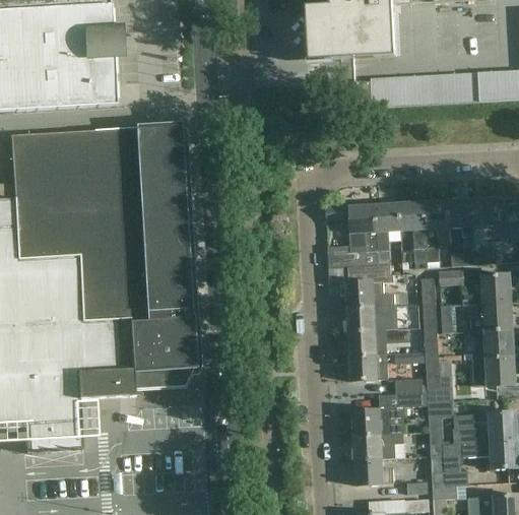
[(0,109),(12,109),(116,103),(113,52),(108,52),(107,30),(112,29),(110,3),(109,3),(109,0),(0,0),(0,109)]
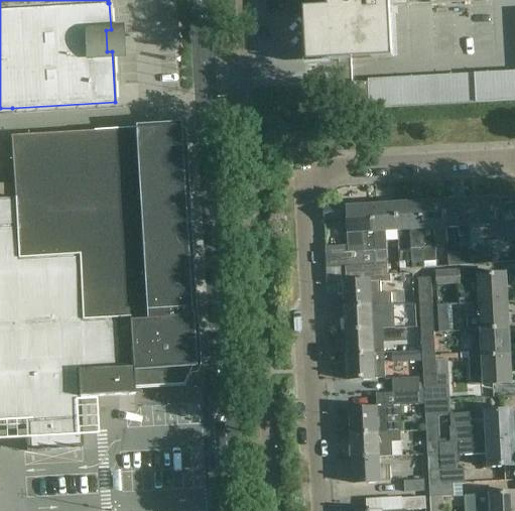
[(329,0),(329,3),(325,3),(312,3),(304,4),(307,57),(332,56),(392,53),(389,2),(421,0),(329,0)]
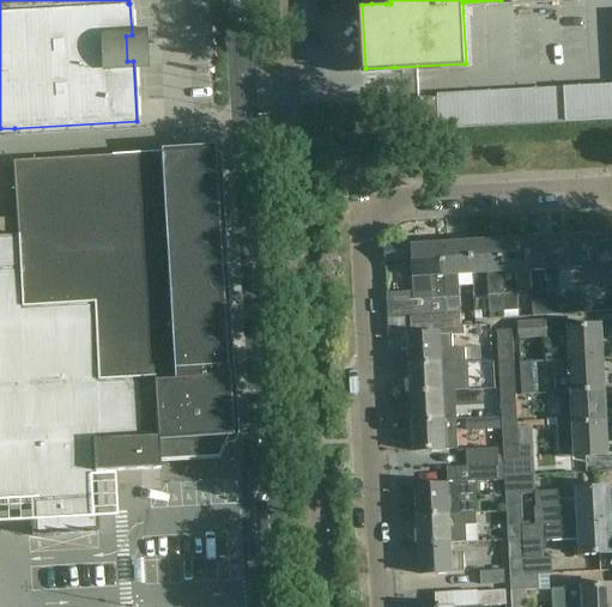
[(611,82),(437,91),(438,123),(611,114),(611,82)]
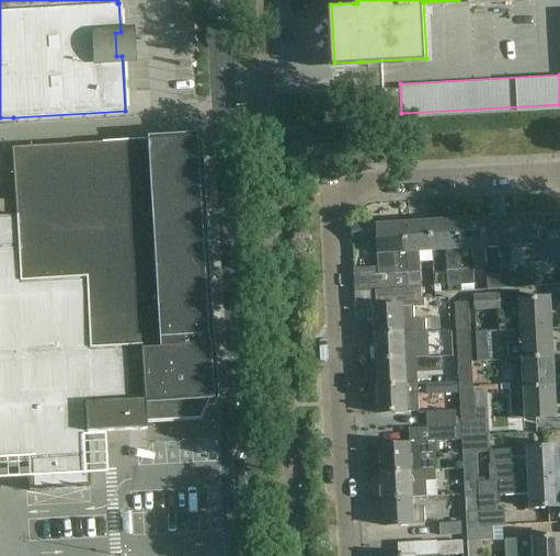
[(399,86),(386,87),(387,114),(401,113),(399,86)]
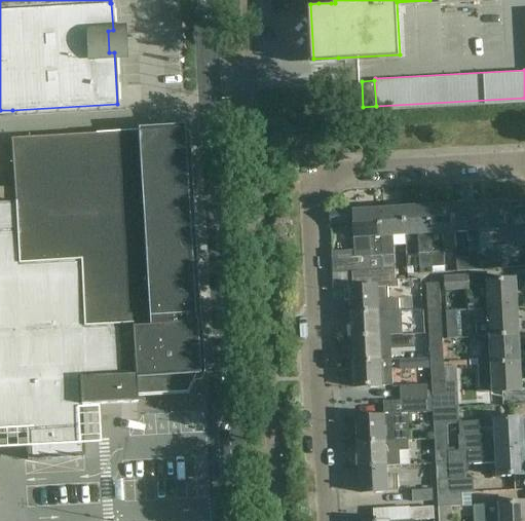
[(9,135),(12,182),(13,198),(14,198),(19,260),(80,256),(84,323),(132,320),(135,372),(136,372),(196,368),(193,319),(192,319),(180,123),(129,127),(9,135)]
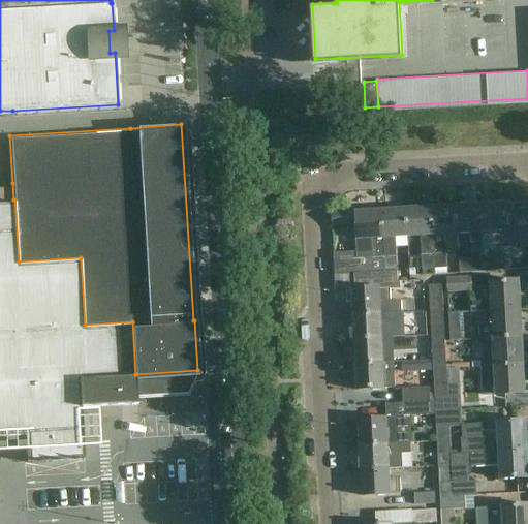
[(138,401),(136,379),(136,374),(135,374),(132,321),(85,325),(81,257),(19,262),(14,199),(13,199),(12,183),(0,183),(0,433),(25,432),(26,439),(27,459),(85,456),(83,423),(82,404),(138,401)]
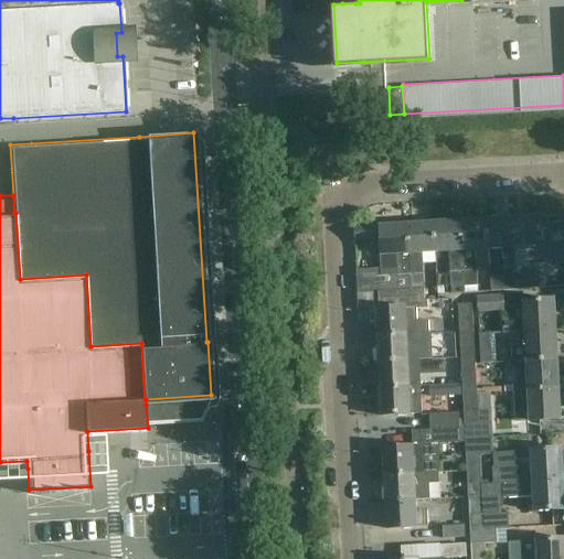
[(514,214),(515,244),(543,243),(541,213),(514,214)]
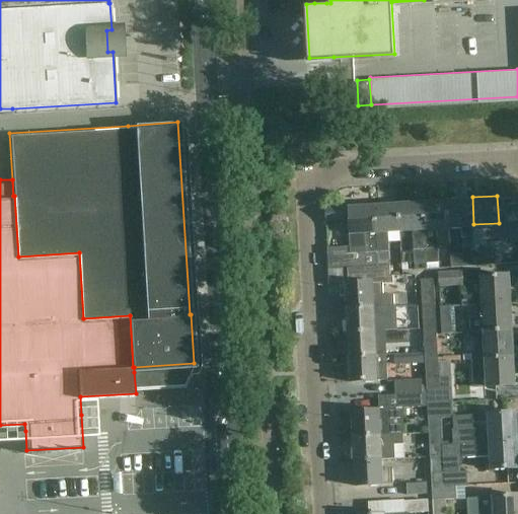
[(472,197),(448,198),(449,226),(461,225),(462,259),(474,258),(473,242),(472,224),(473,224),(472,197)]
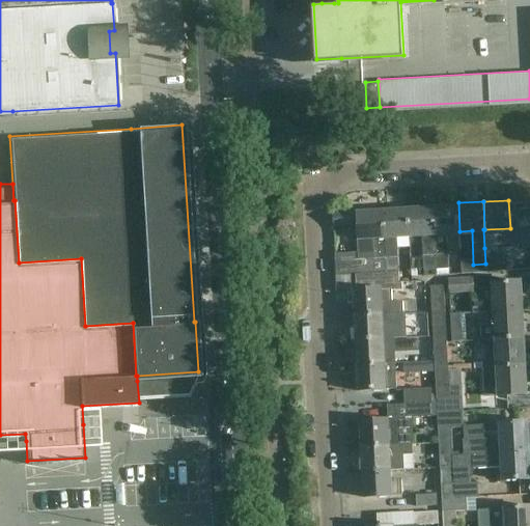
[(461,243),(459,231),(458,202),(434,204),(437,267),(448,266),(447,244),(461,243)]
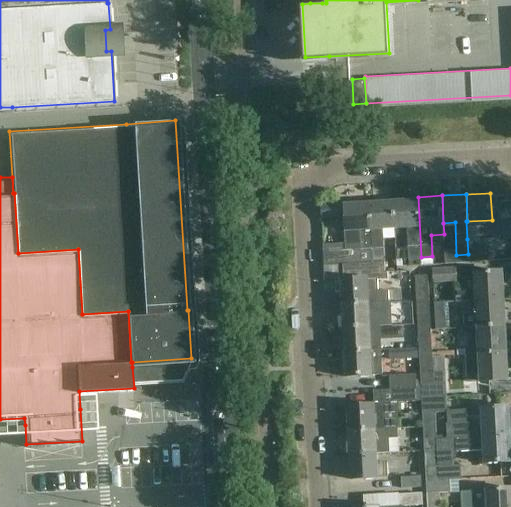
[(418,197),(394,198),(395,225),(407,225),(409,258),(421,257),(418,197)]
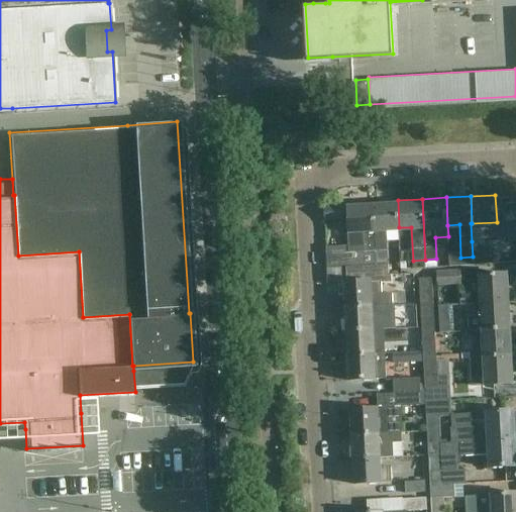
[(386,228),(399,227),(398,200),(374,202),(376,247),(376,263),(388,262),(386,228)]
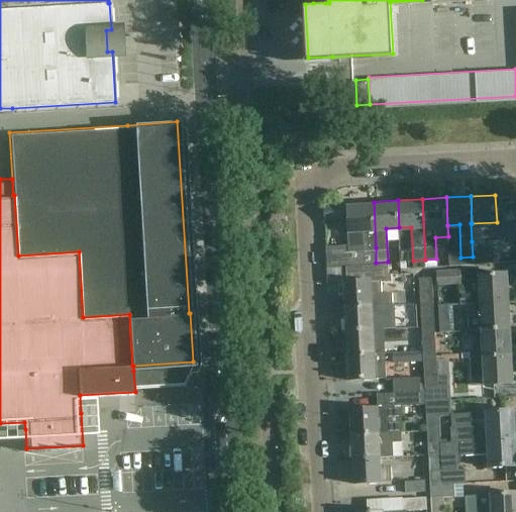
[(345,265),(356,264),(376,263),(376,247),(374,202),(348,203),(349,229),(348,229),(349,248),(345,248),(345,265)]
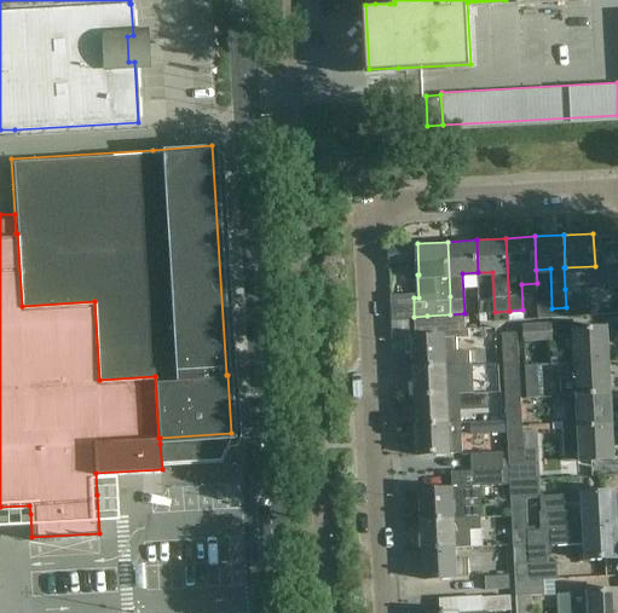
[(566,307),(581,306),(582,306),(582,299),(607,298),(606,284),(582,285),(582,288),(565,289),(566,307)]
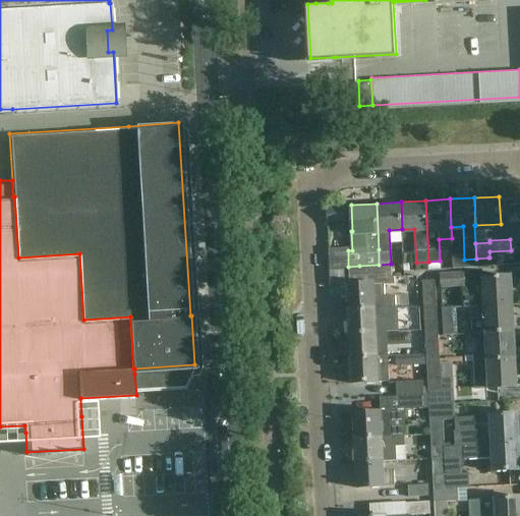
[(346,281),(348,306),(385,304),(384,280),(392,279),(391,264),(379,265),(359,266),(360,281),(346,281)]
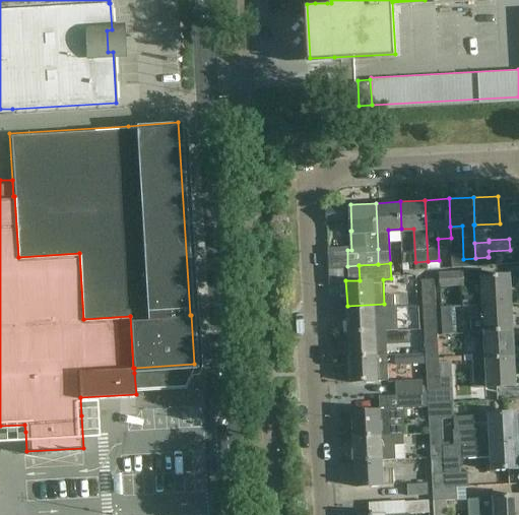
[(439,282),(463,281),(463,267),(438,268),(439,282)]
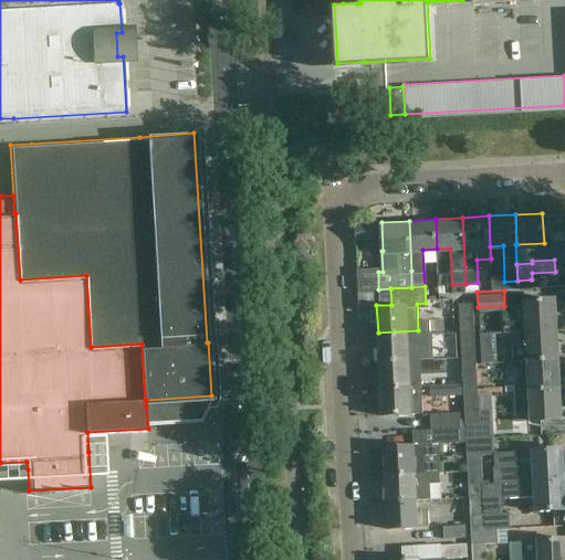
[(512,328),(557,326),(556,296),(524,297),(525,314),(503,315),(503,329),(512,329),(512,328)]
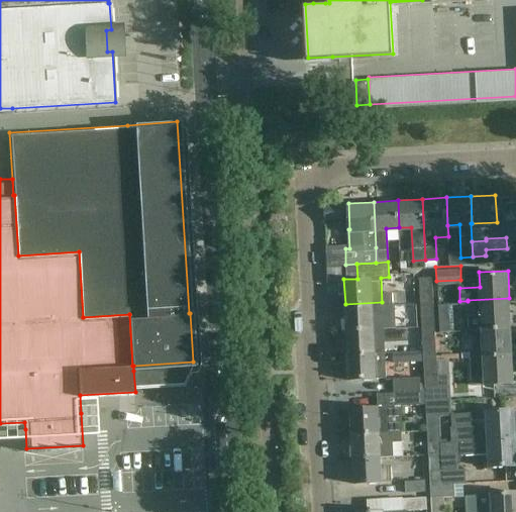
[(420,290),(433,289),(432,275),(419,276),(420,290)]
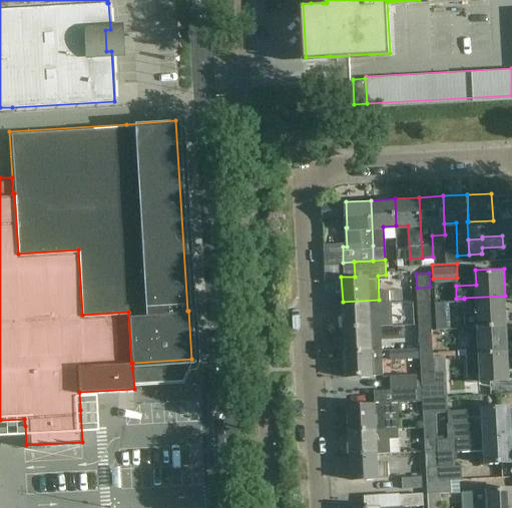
[(430,287),(417,288),(417,301),(430,301),(430,287)]
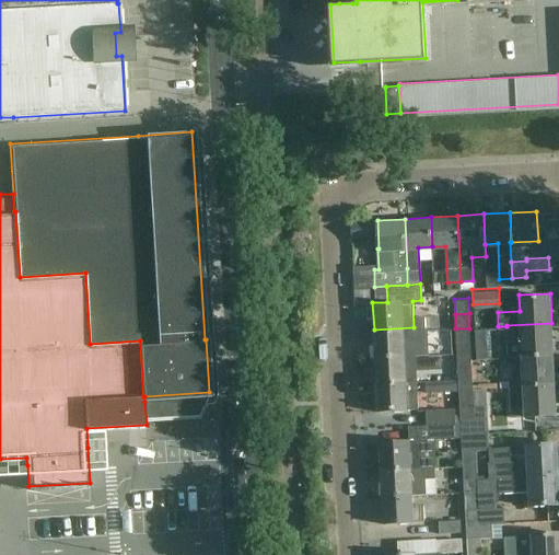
[(508,354),(522,354),(522,355),(552,353),(551,323),(507,325),(507,326),(508,354)]
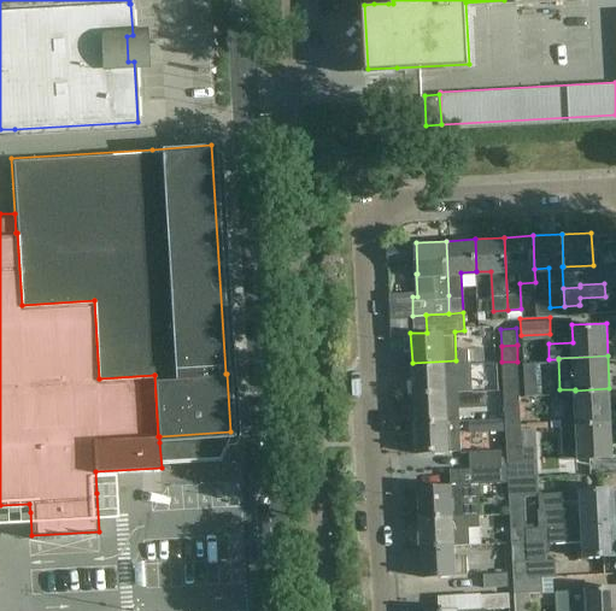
[(456,360),(412,363),(414,392),(457,389),(469,388),(468,360),(456,360)]
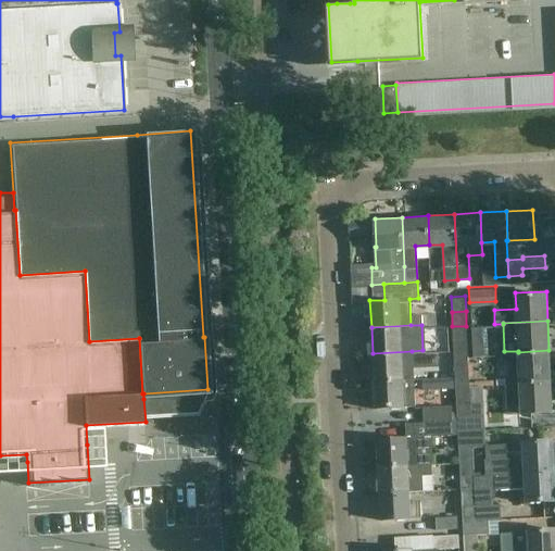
[(466,326),(452,326),(453,341),(467,340),(466,326)]
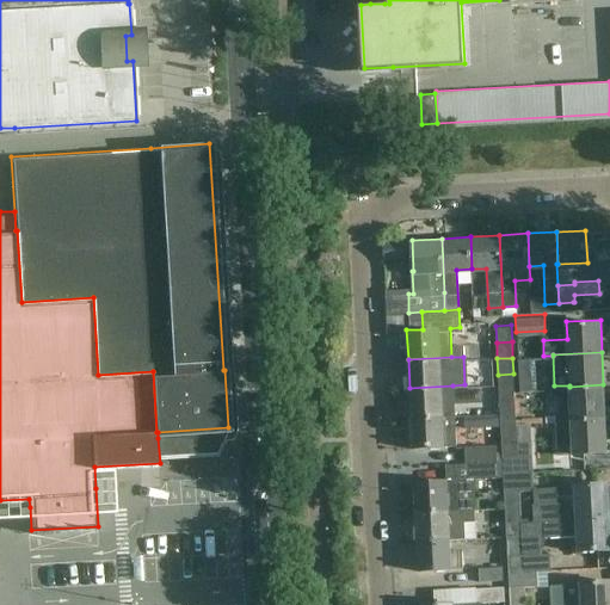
[(513,374),(498,375),(499,390),(515,390),(513,374)]
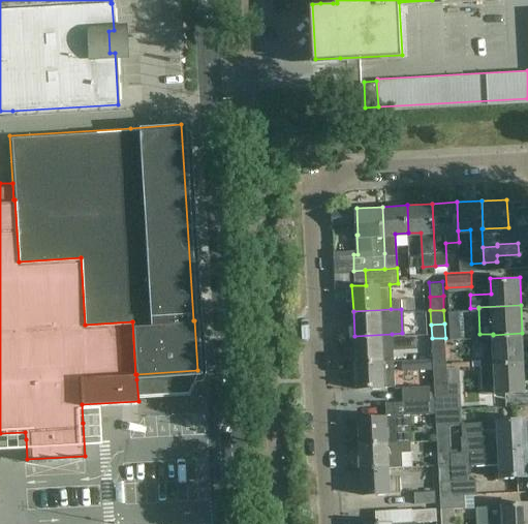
[(493,335),(494,363),(524,361),(522,333),(493,335)]
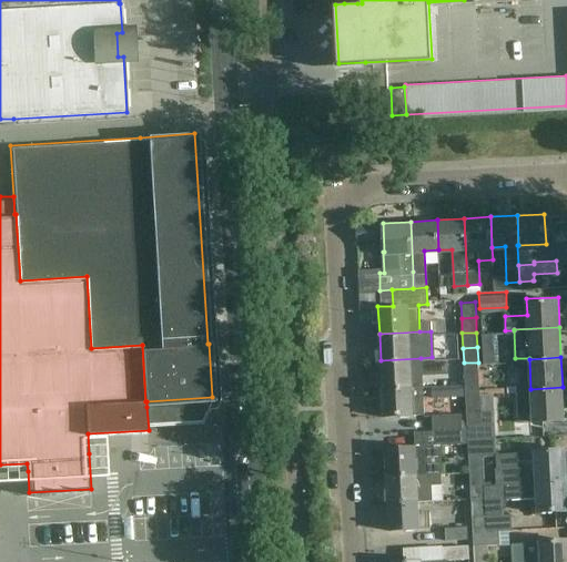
[(381,360),(382,387),(423,385),(421,358),(381,360)]
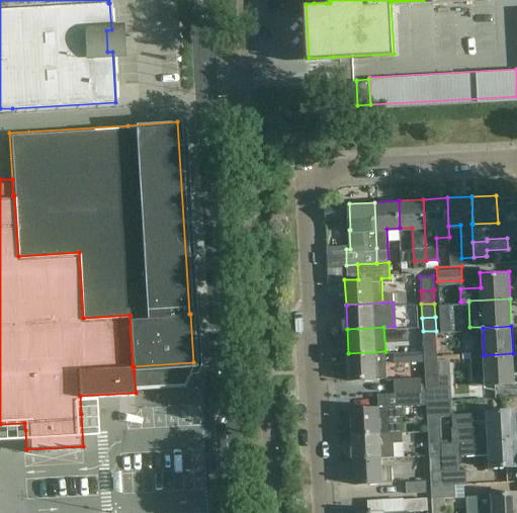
[(436,331),(423,331),(424,345),(436,344),(436,331)]
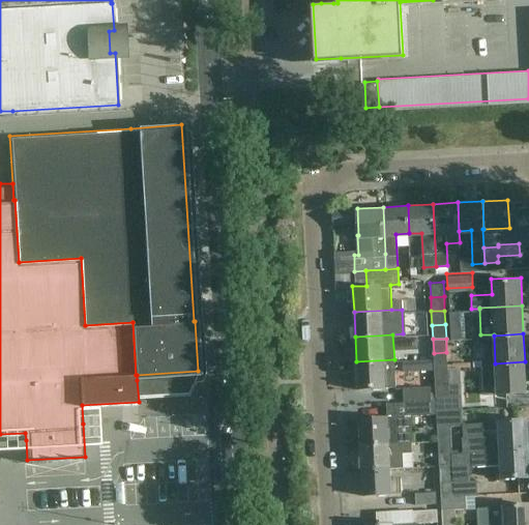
[(446,352),(434,353),(434,368),(447,367),(446,352)]
